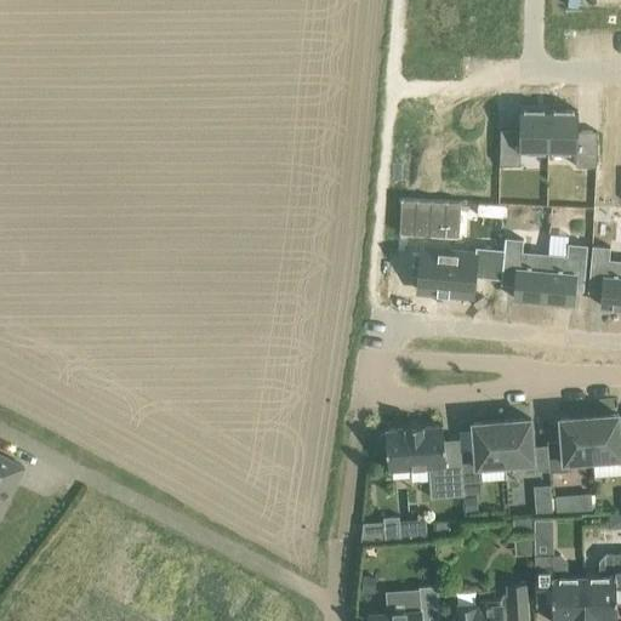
[(500,163),(500,165),(519,165),(520,165),(520,151),(548,151),(548,109),(519,108),(519,129),(517,129),(500,129),(500,163)]
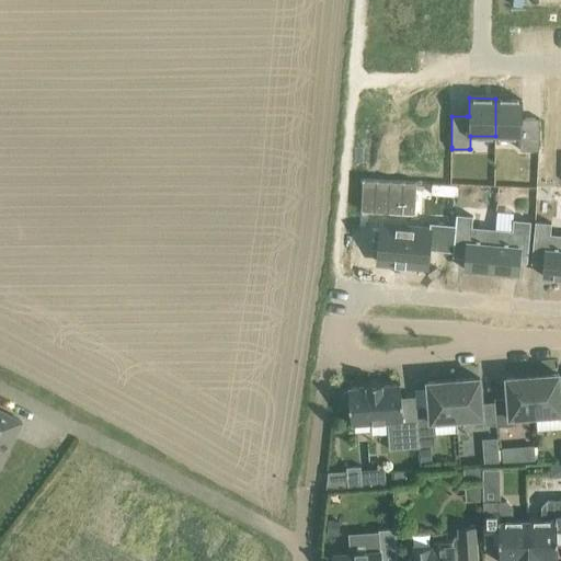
[(539,150),(539,156),(560,157),(560,144),(560,142),(560,98),(560,100),(558,100),(553,100),(552,126),(539,125),(539,150)]
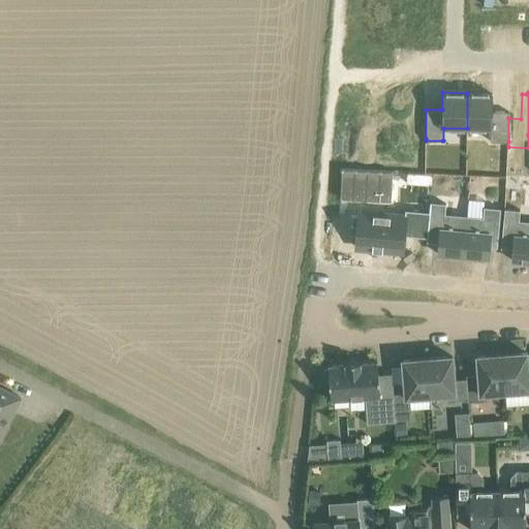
[(467,93),(467,128),(491,128),(490,142),(506,142),(508,142),(508,118),(508,112),(508,111),(496,111),(492,111),(493,93),(467,93)]
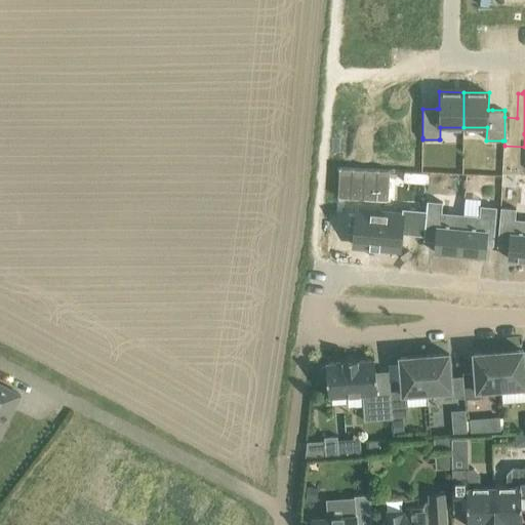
[(344,174),(341,203),(390,207),(393,178),(344,174)]
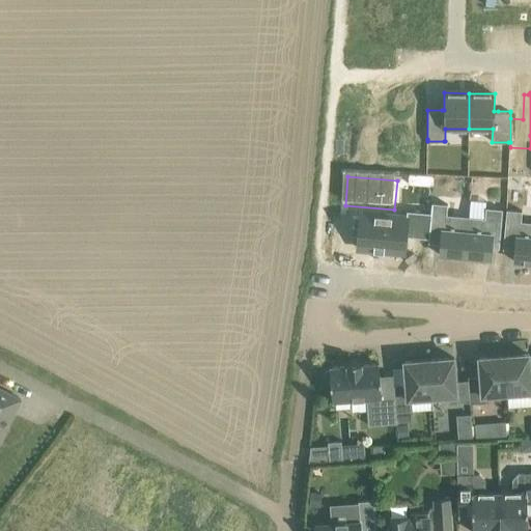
[(428,238),(428,242),(438,243),(441,244),(440,255),(465,257),(468,216),(447,214),(448,204),(448,203),(431,202),(431,213),(428,238)]
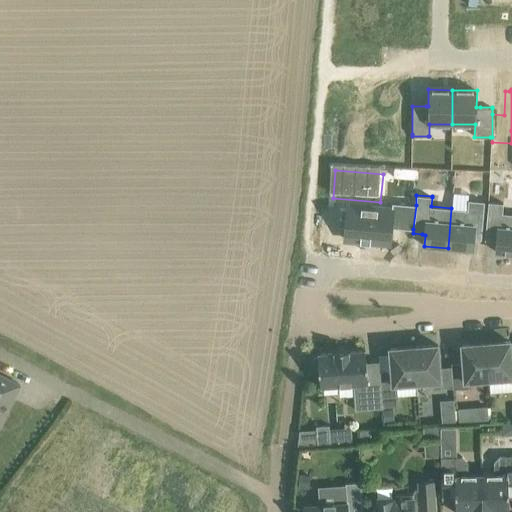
[(451,208),(448,248),(472,250),(473,239),(481,240),(484,202),(484,201),(469,200),(468,199),(467,208),(467,209),(451,208)]
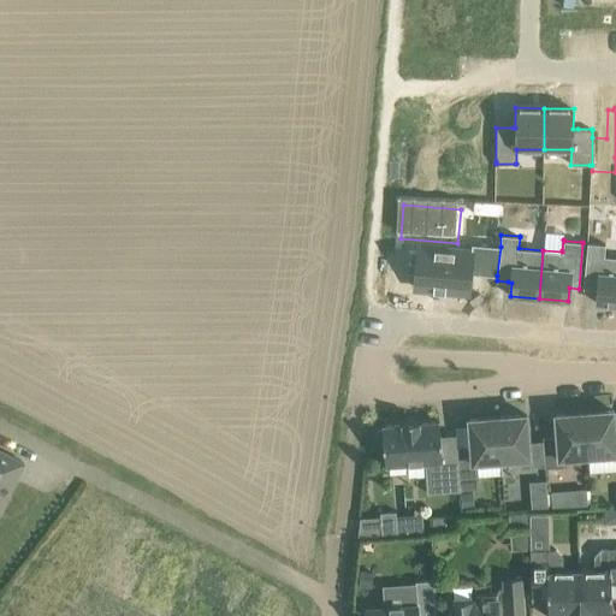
[(597,303),(615,304),(615,256),(604,256),(605,244),(587,243),(584,289),(598,290),(597,303)]
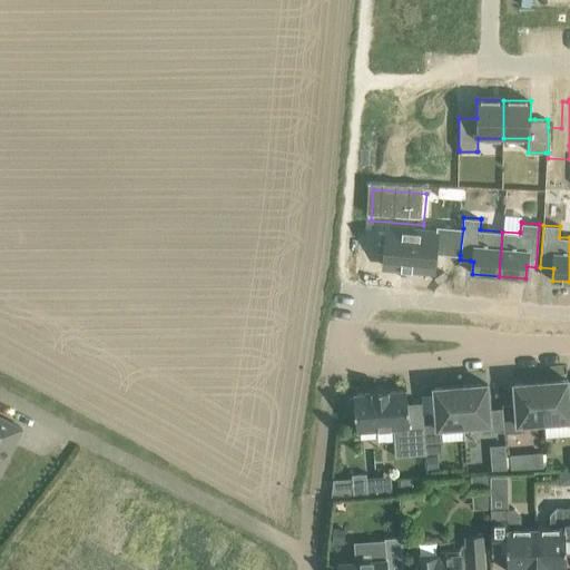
[(386,228),(383,266),(435,271),(436,253),(436,251),(458,252),(458,255),(460,255),(463,228),(436,226),(436,233),(386,228)]
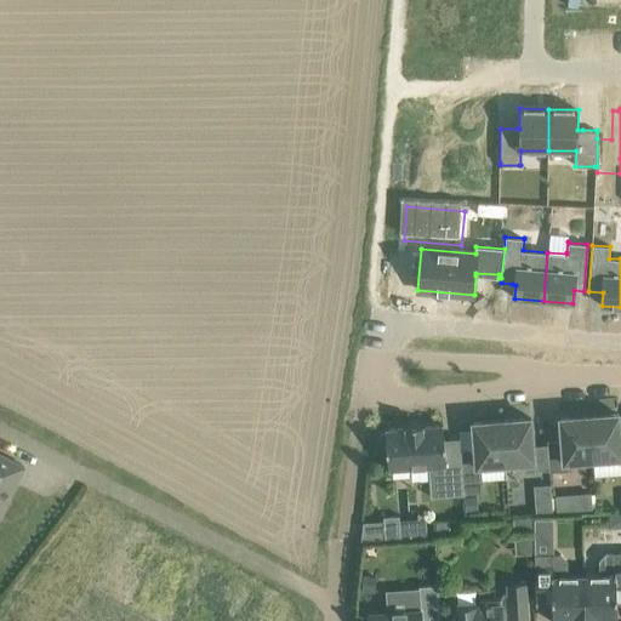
[(619,414),(590,415),(592,459),(620,457),(620,463),(620,439),(620,440),(619,414)]
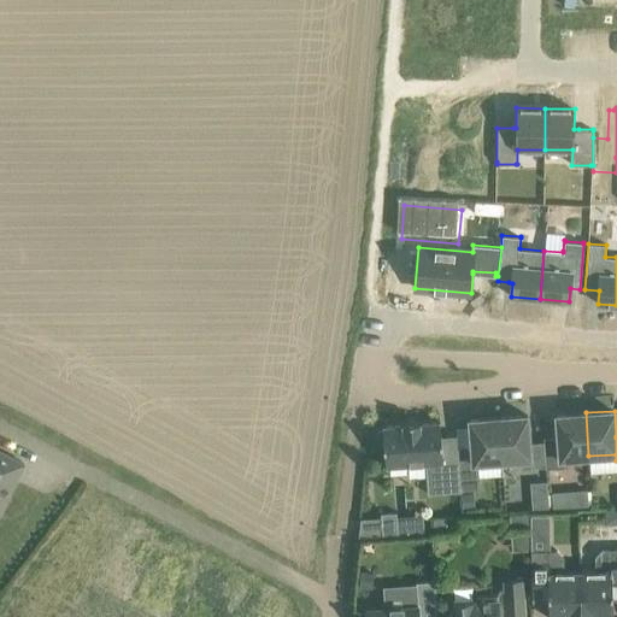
[(588,456),(586,412),(557,415),(559,458),(588,456)]
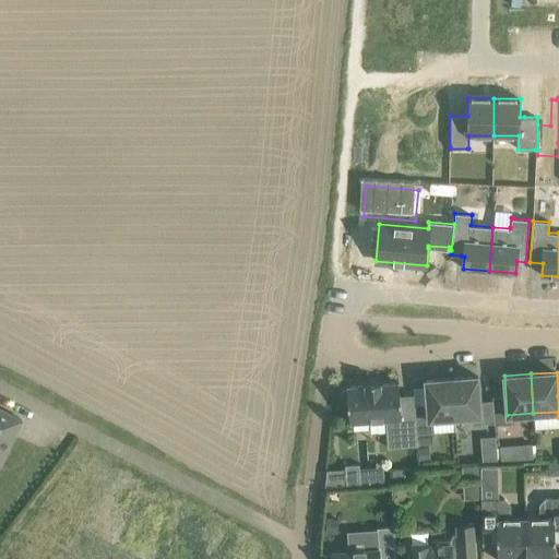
[(472,424),(482,424),(478,376),(452,378),(454,417),(471,416),(472,424)]
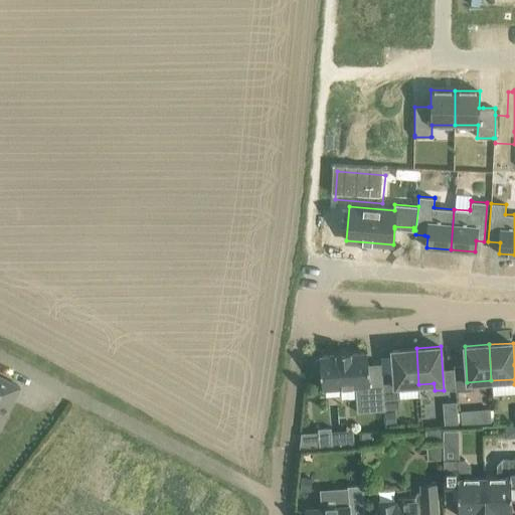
[(398,386),(418,384),(416,348),(392,350),(393,372),(381,373),(384,409),(400,408),(398,386)]
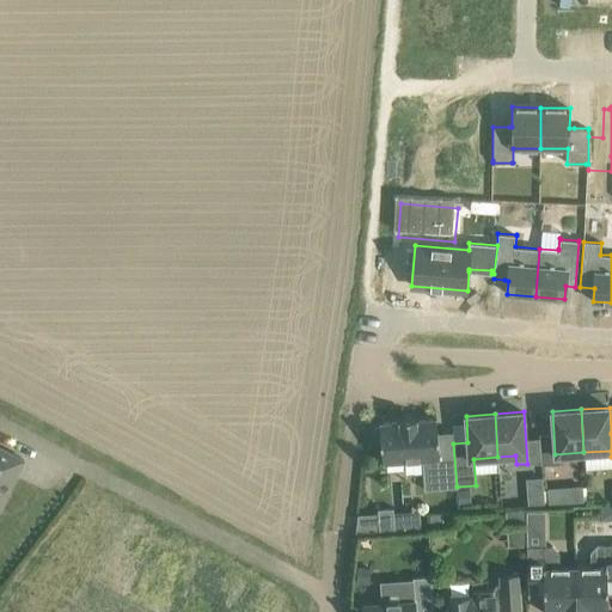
[(436,417),(379,422),(380,426),(375,427),(377,444),(381,444),(383,463),(422,460),(424,489),(457,485),(454,454),(440,456),(436,417)]
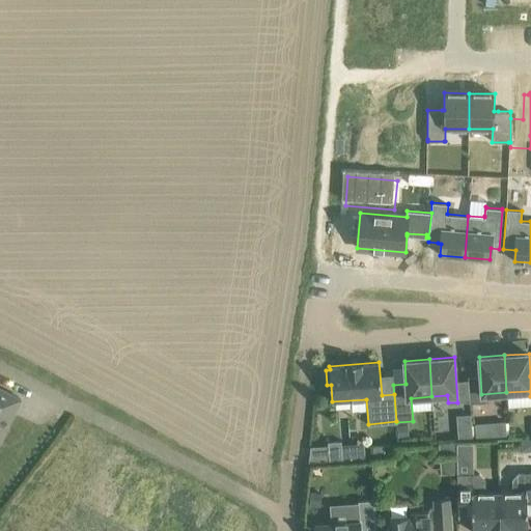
[(0,440),(2,436),(0,435),(2,431),(4,432),(21,399),(0,388),(0,440)]
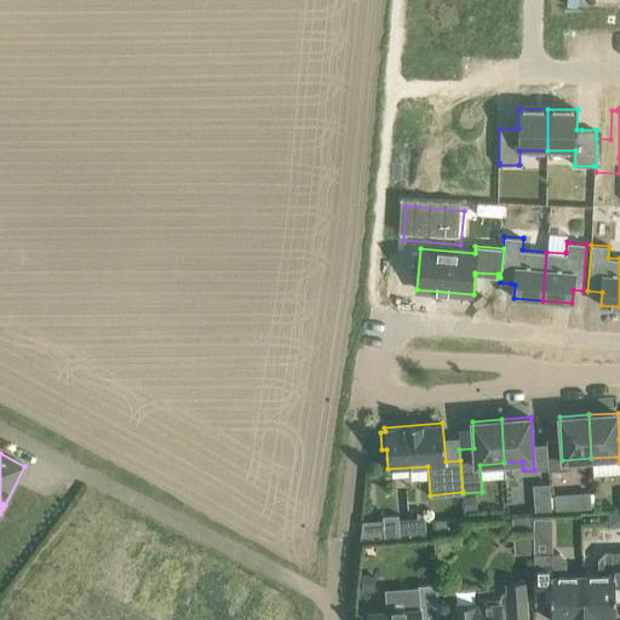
[(549,484),(533,486),(535,511),(551,510),(549,484)]
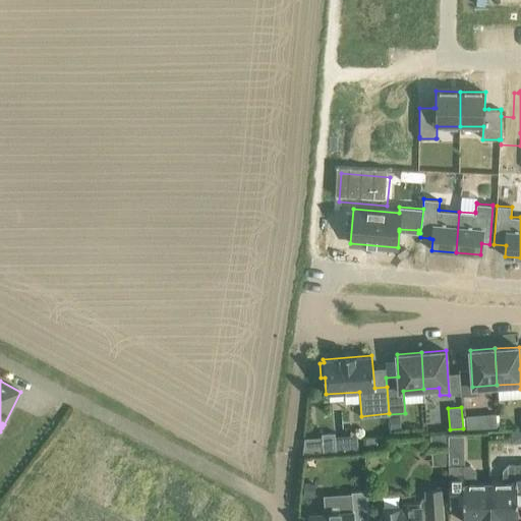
[(477,415),(467,416),(468,428),(478,427),(477,415)]
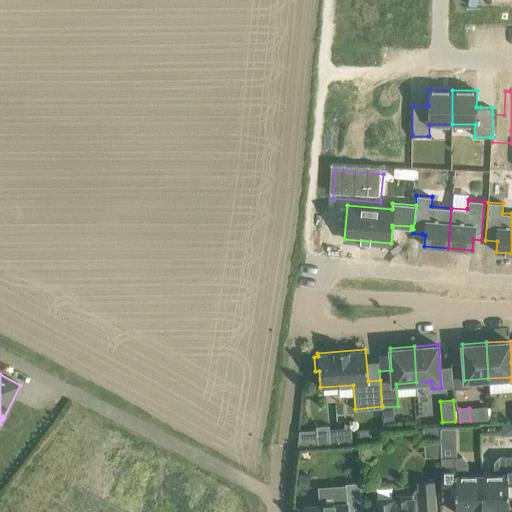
[(384,410),(384,420),(393,420),(393,410),(384,410)]
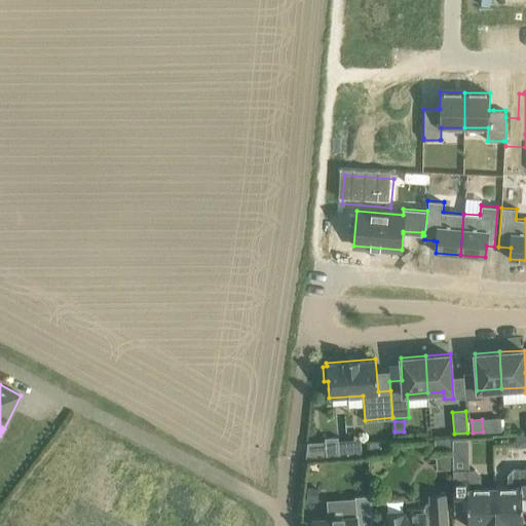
[(337,437),(325,438),(326,456),(339,455),(337,437)]
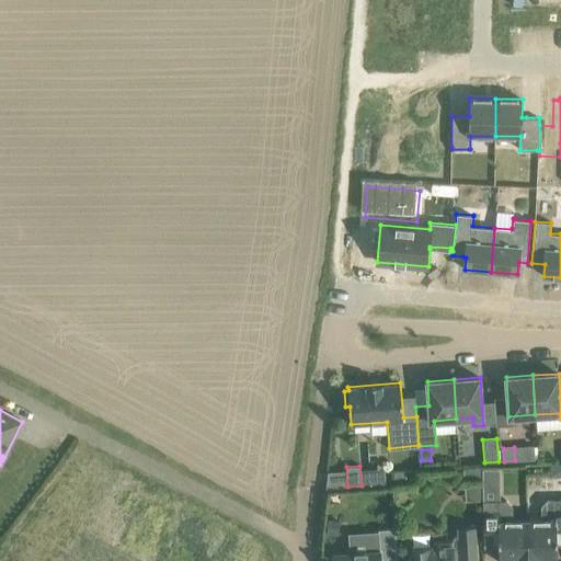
[(464,468),(464,481),(483,479),(482,467),(464,468)]
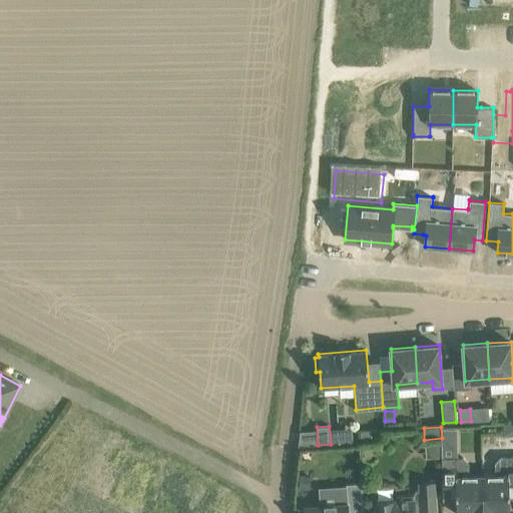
[(371,430),(361,431),(361,443),(372,443),(371,430)]
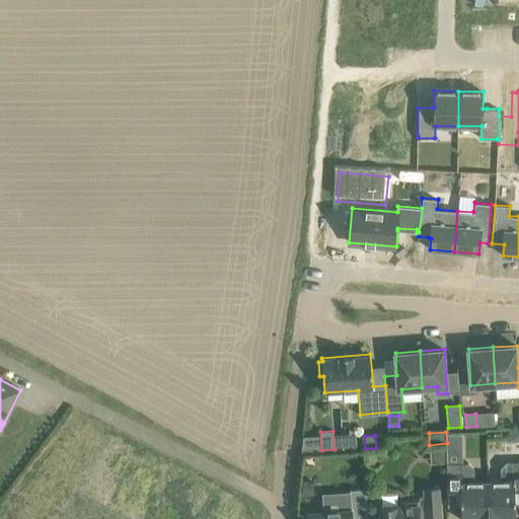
[(515,518),(515,497),(518,496),(518,460),(506,461),(500,467),(500,479),(488,479),(489,518),(515,518)]
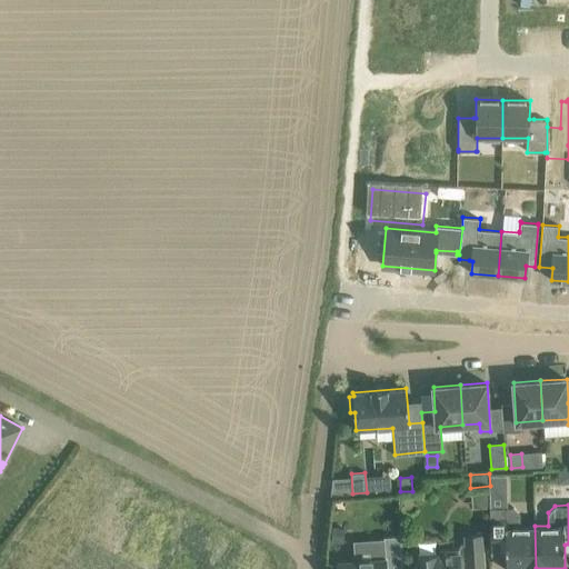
[(536,568),(535,526),(520,526),(520,513),(515,508),(490,508),(491,546),(506,546),(506,568),(536,568)]
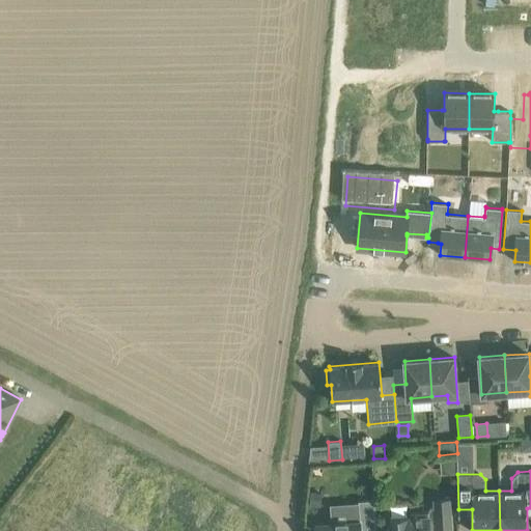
[(310,492),(309,506),(320,507),(322,492),(310,492)]
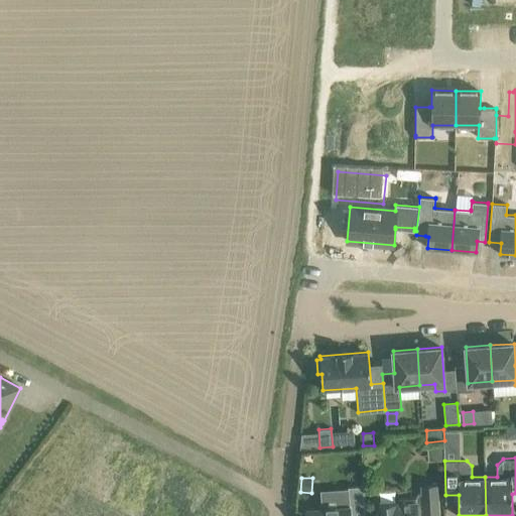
[(377,504),(378,515),(438,515),(436,484),(421,485),(422,492),(418,492),(416,498),(398,499),(399,503),(377,504)]
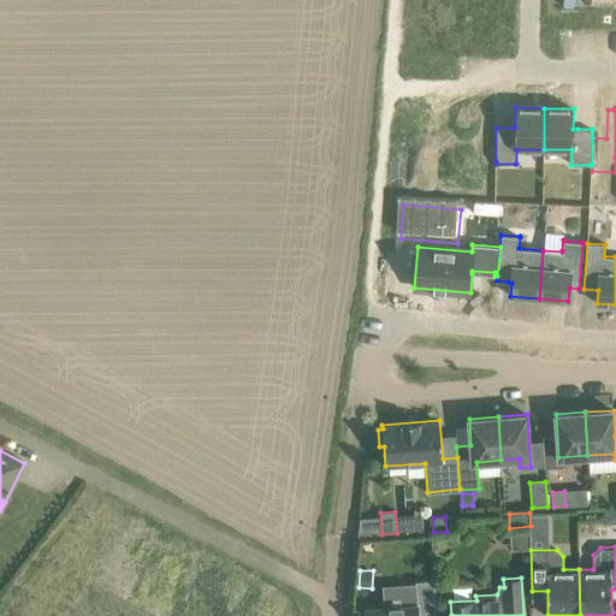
[(418,604),(366,608),(366,615),(437,615),(434,580),(415,581),(418,604)]
